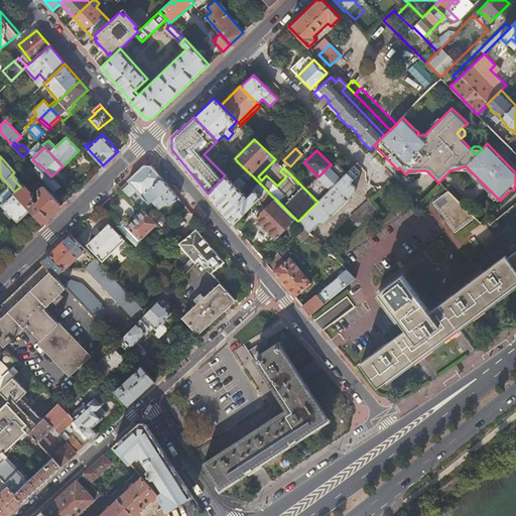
[(290,166),(283,160),(280,164),(283,167),(290,174),(293,170),(290,166)]
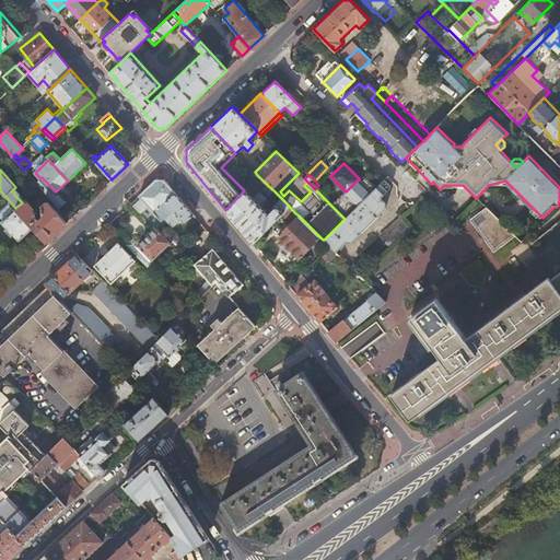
[(275,191),(258,176),(254,181),(270,196),(275,191)]
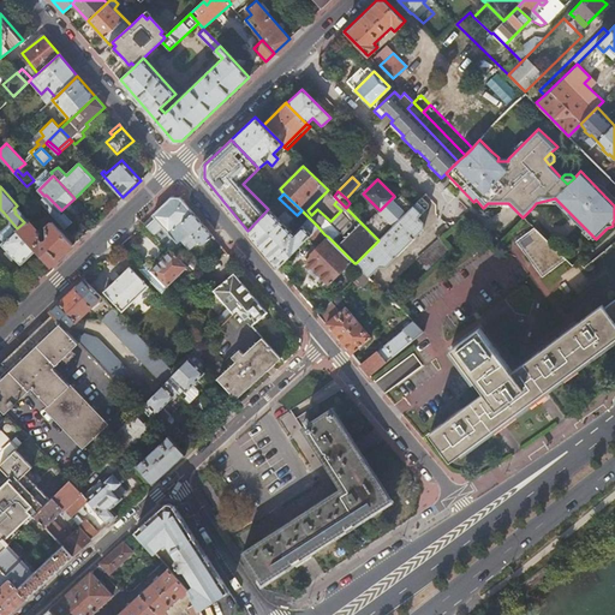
[(433,203),(424,195),(421,197),(387,232),(378,240),(356,263),(362,270),(368,275),(369,276),(380,266),(386,266),(393,260),(424,231),(424,224),(418,219),(433,204),(433,203)]
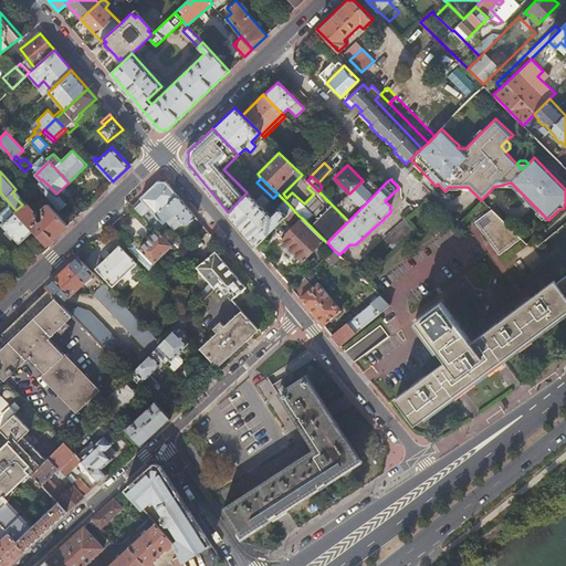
[(143,200),(135,208),(142,215),(149,207),(163,222),(165,220),(173,229),(182,221),(185,224),(196,216),(166,181),(157,180),(140,197),(143,200)]
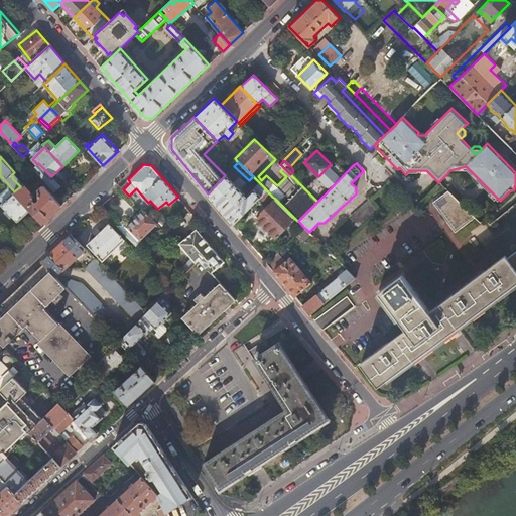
[(290,174),(307,191),(313,183),(296,167),(293,170),(290,174)]
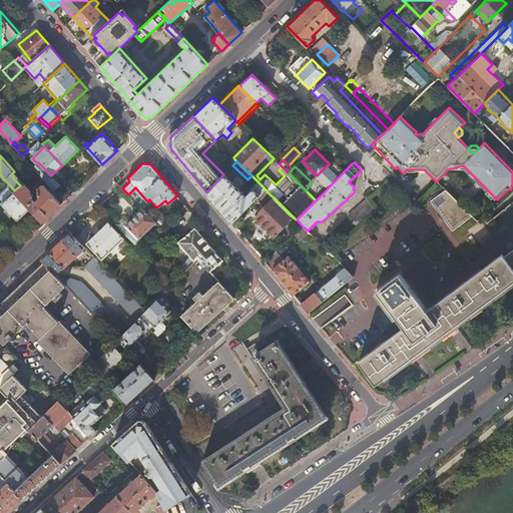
[(32,173),(29,176),(35,182),(38,179),(32,173)]
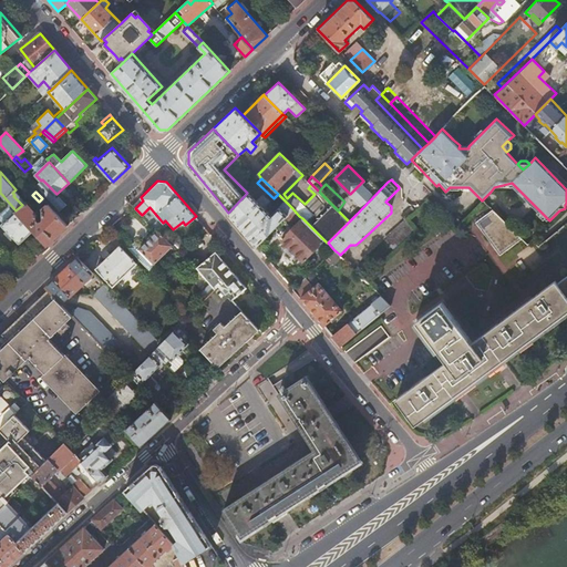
[(256,200),(247,193),(228,213),(256,246),(282,219),(292,208),(285,200),(271,214),(264,207),(269,199),(263,194),(256,200)]
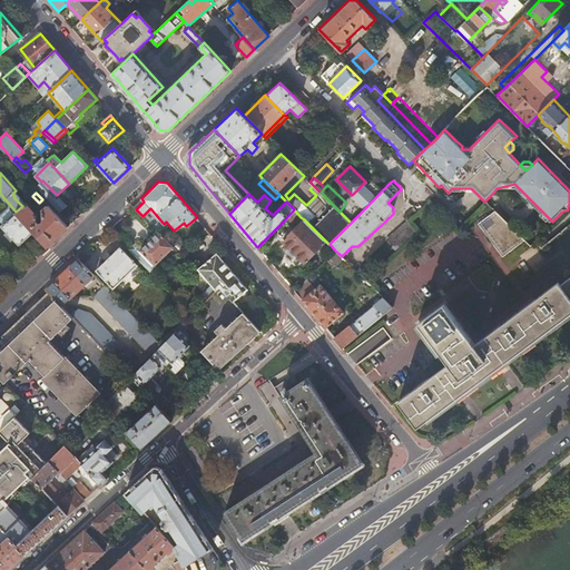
[(27,202),(22,206),(16,212),(33,231),(47,246),(50,243),(68,225),(49,204),(43,209),(45,218),(43,219),(42,220),(41,220),(40,220),(39,220),(38,219),(38,214),(27,202)]
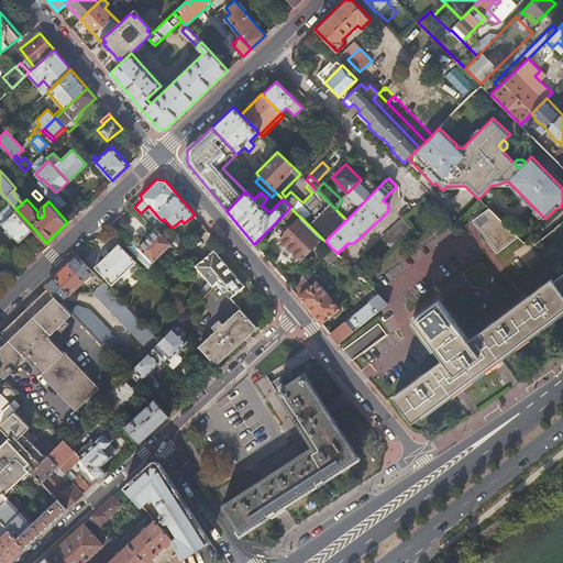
[(401,217),(411,209),(407,205),(398,212),(401,217)]
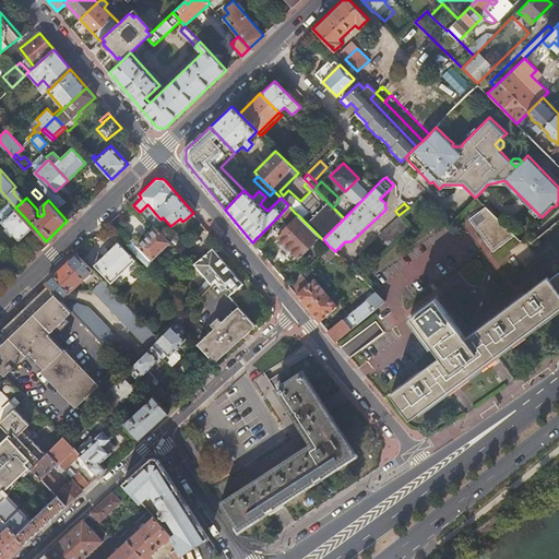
[(285,222),(295,213),(288,205),(278,216),(285,222)]
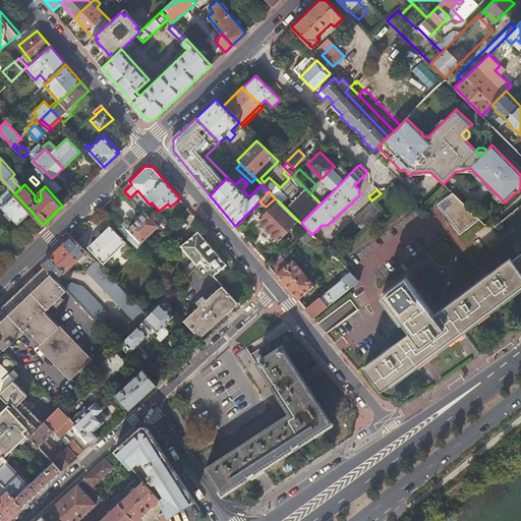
[(313,196),(321,204),(328,196),(323,191),(317,192),(313,196)]
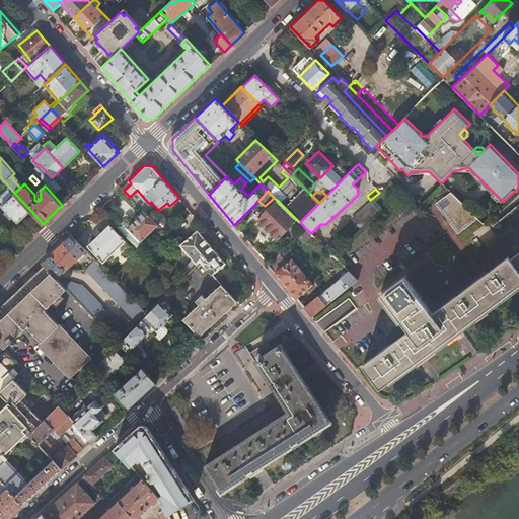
[(477,217),(450,191),(435,203),(457,232),(477,217)]
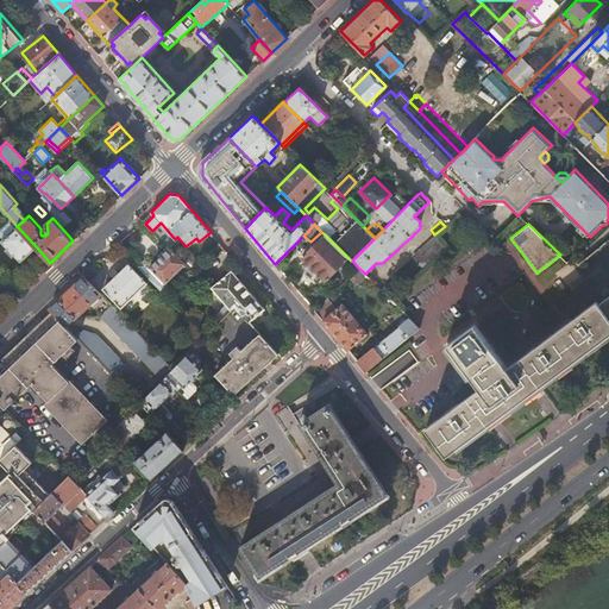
[(36,246),(17,226),(1,240),(22,261),(36,246)]
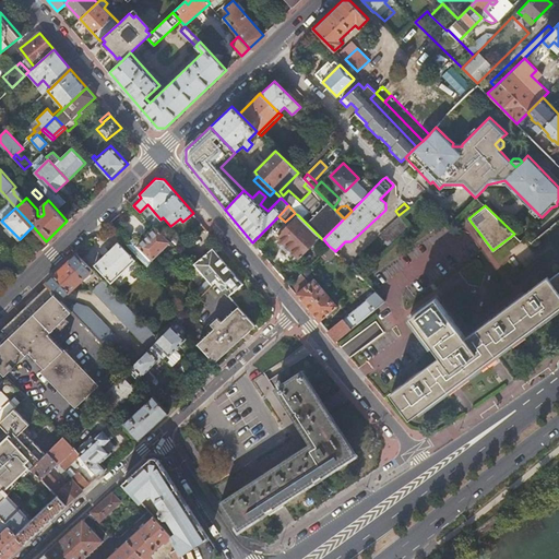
[(298,258),(320,237),(298,215),(276,237),(298,258)]
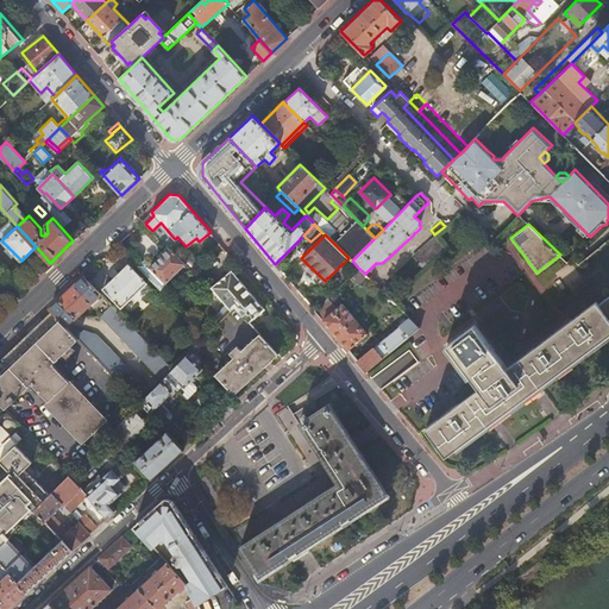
[(445,246),(435,234),(413,256),(422,267),(445,246)]
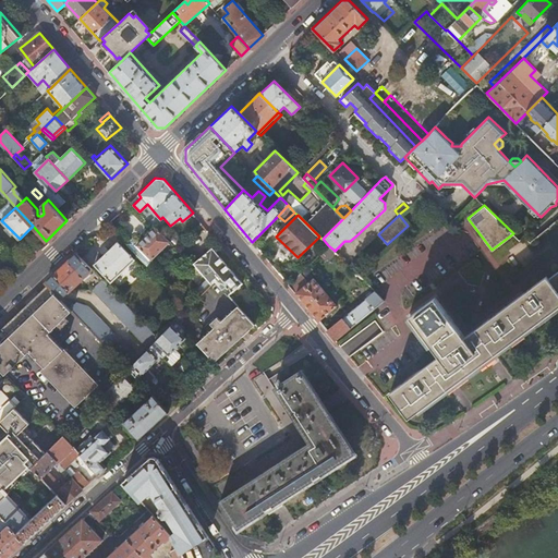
[(419,267),(446,237),(434,226),(407,256),(419,267)]
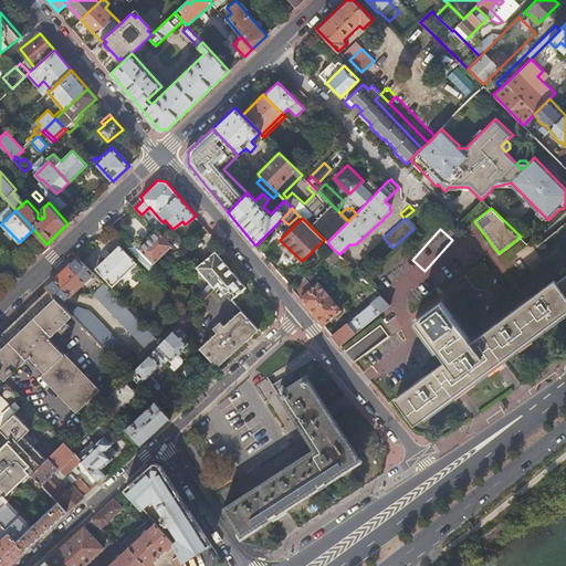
[(171,244),(157,230),(140,247),(137,242),(133,242),(128,248),(150,271),(157,265),(154,262),(171,244)]
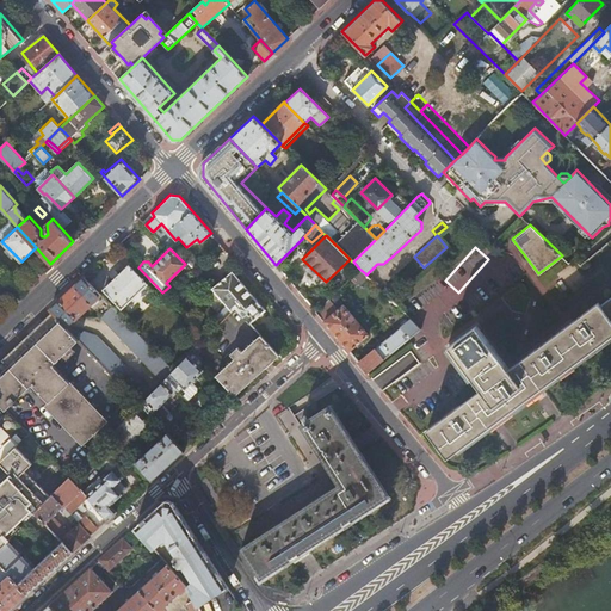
[(129,264),(104,289),(122,308),(147,283),(129,264)]
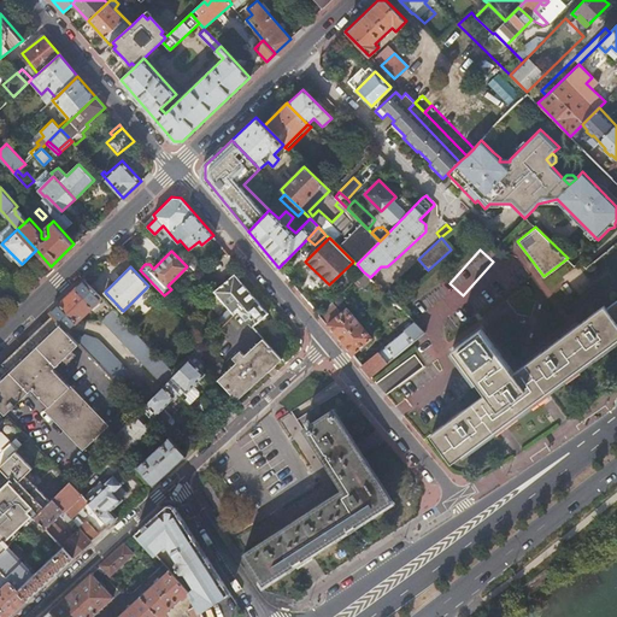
[(364,281),(369,276),(363,271),(356,278),(358,281),(364,281)]
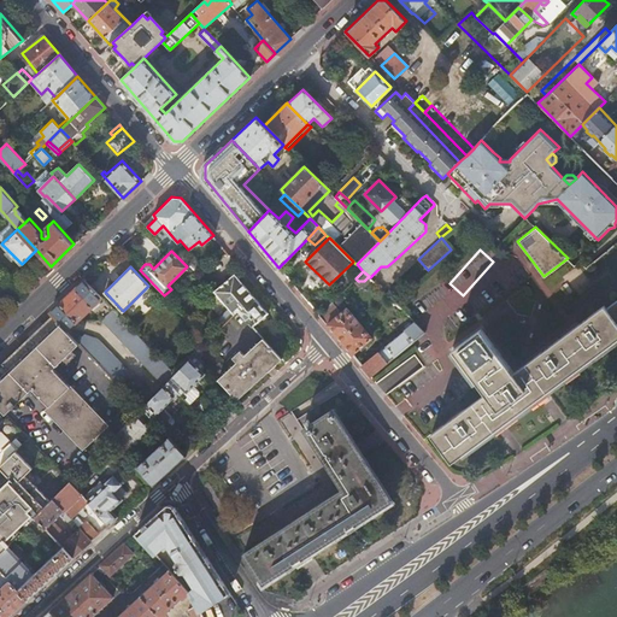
[(216,323),(221,328),(238,310),(253,327),(269,312),(256,298),(235,274),(215,291),(230,307),(216,323)]
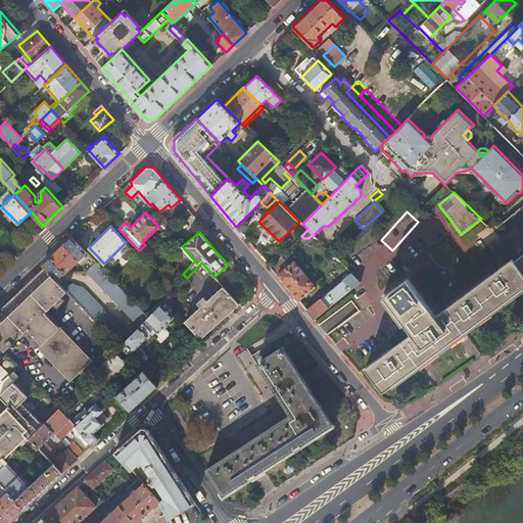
[(73,236),(42,266),(44,267),(56,280),(87,251),(73,236)]
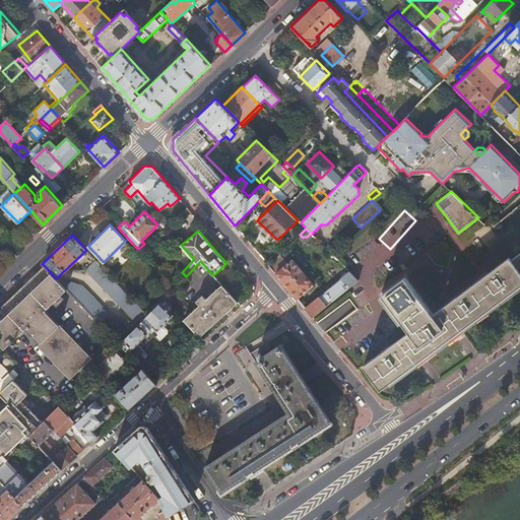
[(508,257),(495,266),(433,313),(405,277),(382,295),(409,331),(364,367),(381,389),(513,289),(519,283),(519,251),(510,259),(508,257)]
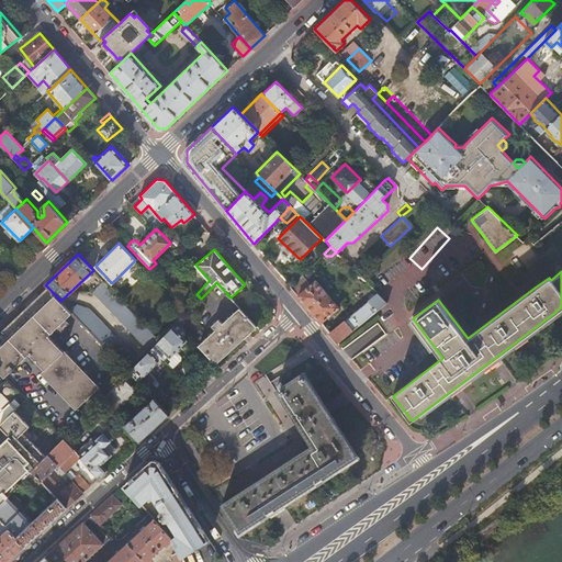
[(311,284),(303,274),(290,287),(321,323),(338,307),(315,280),(311,284)]
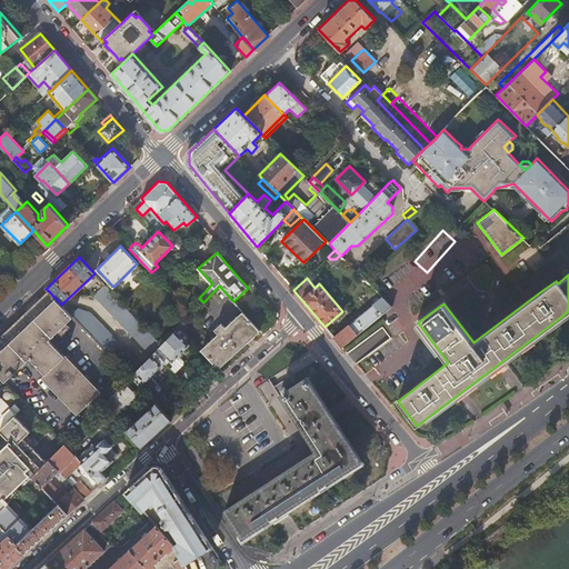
[(157,338),(105,285),(93,295),(151,356),(156,351),(159,347),(162,343),(157,338)]
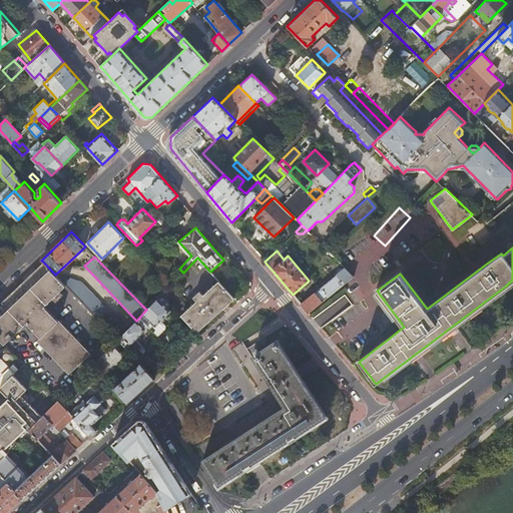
[(43,262),(0,303),(0,339),(4,344),(10,338),(13,341),(16,338),(13,335),(26,323),(40,338),(36,341),(68,373),(90,352),(58,319),(58,320),(44,306),(66,286),(55,275),(43,262)]
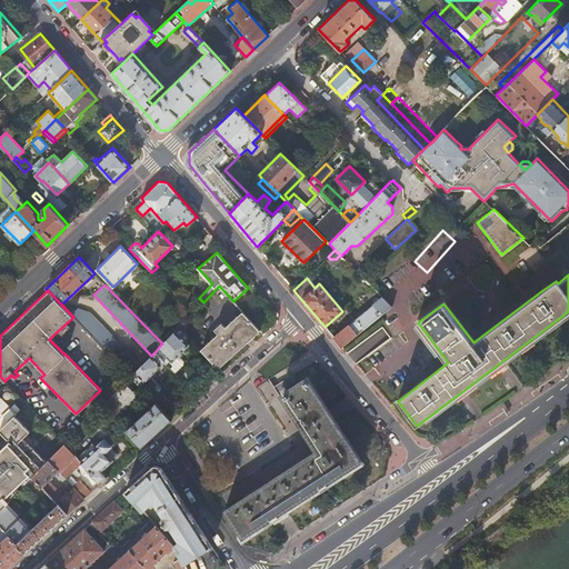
[(390,306),(382,298),(356,320),(356,321),(335,339),(341,347),(390,306)]
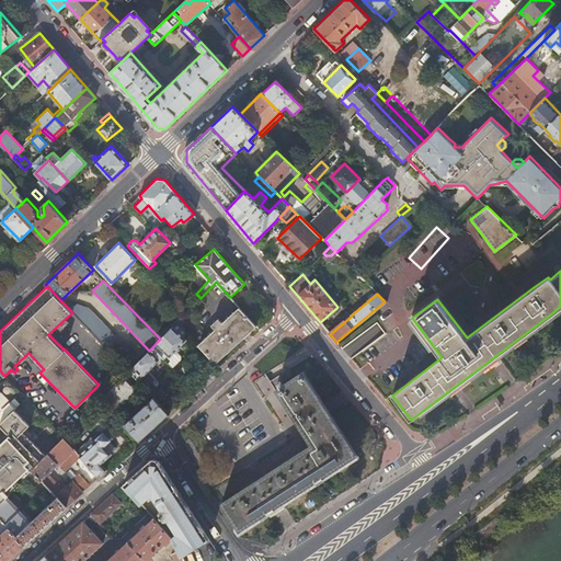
[(189,310),(183,304),(178,309),(184,316),(189,310)]
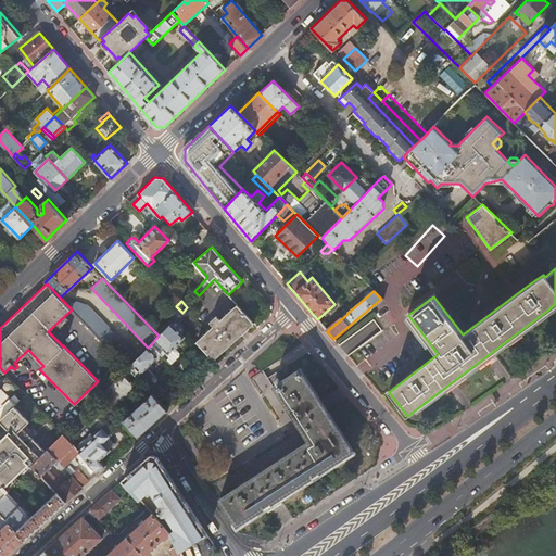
[(215,326),(198,342),(205,350),(214,359),(254,323),(238,305),(222,320),(217,316),(211,321),(215,326)]
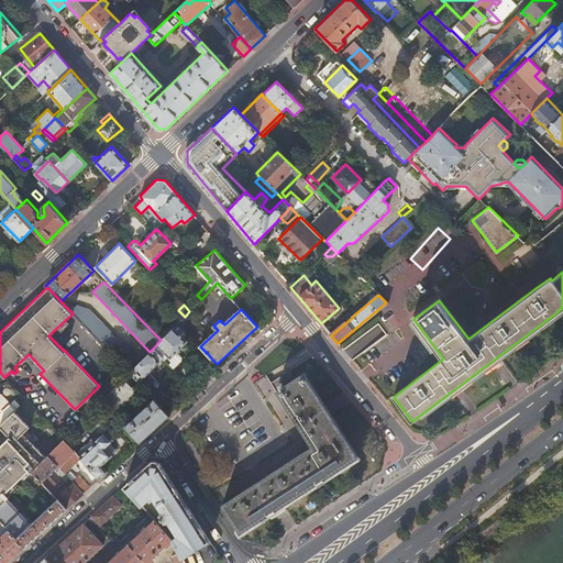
[(92,320),(86,327),(130,372),(140,361),(100,320),(92,320)]
